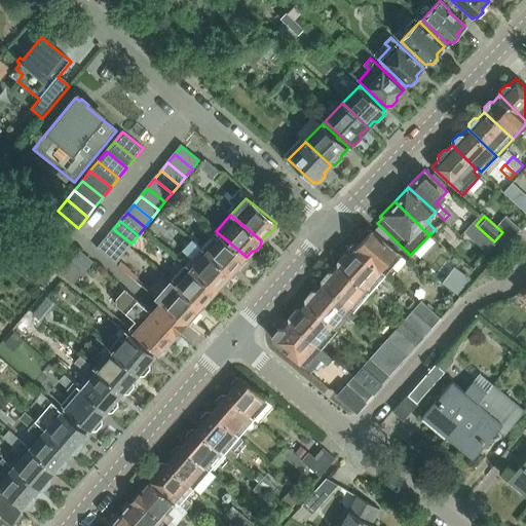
[(132,243),(113,229),(106,238),(123,253),(132,243)]
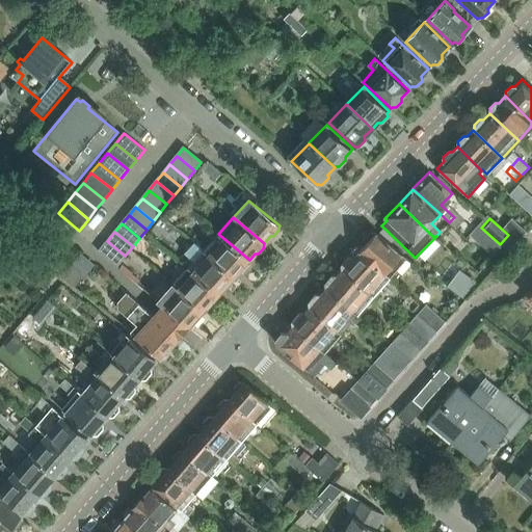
[(365,246),(358,253),(390,280),(407,260),(376,233),(371,234),(364,242),(365,246)]
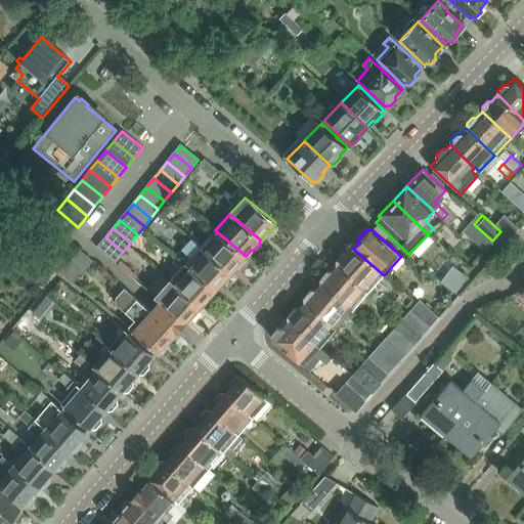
[(246,256),(215,230),(200,247),(230,272),(235,266),(239,266),(245,261),(245,257),(246,256)]
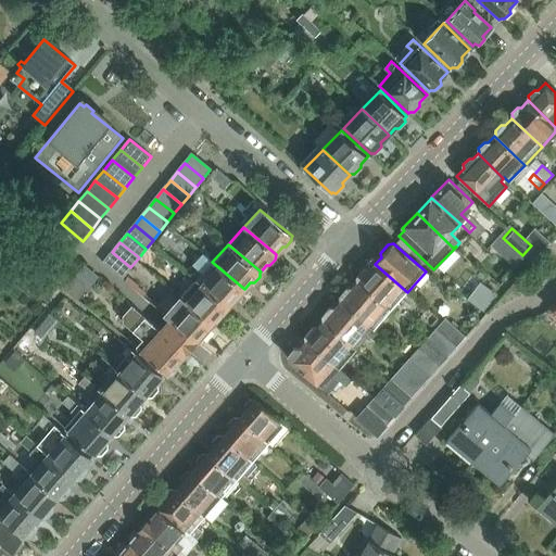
[(130,267),(112,252),(105,260),(124,275),(130,267)]
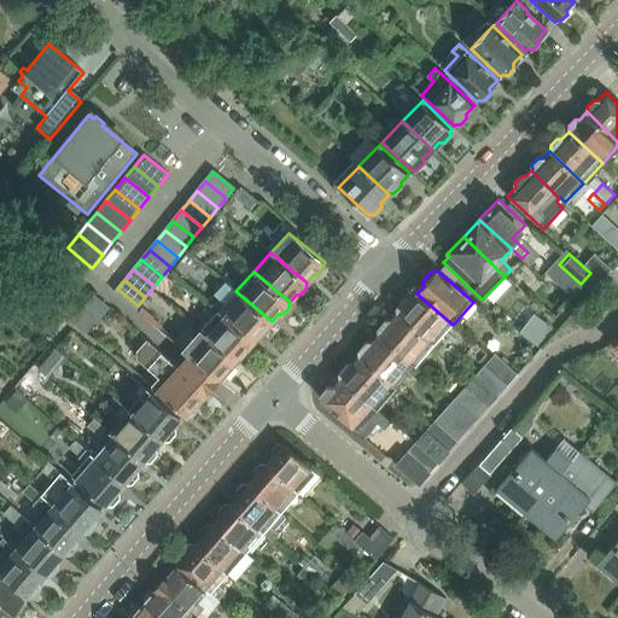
[(226,303),(219,310),(255,340),(260,334),(264,334),(270,327),(270,322),(272,321),(235,291),(225,280),(214,292),(226,303)]
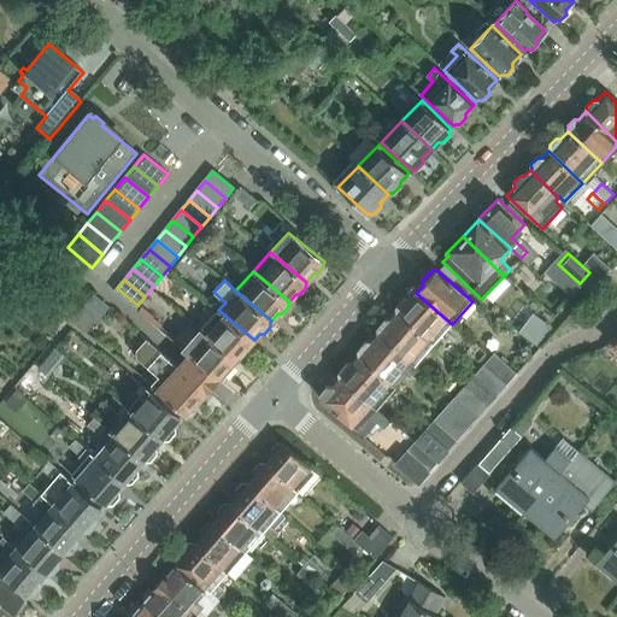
[(398,306),(399,312),(434,345),(452,324),(416,293),(412,298),(406,298),(398,306)]
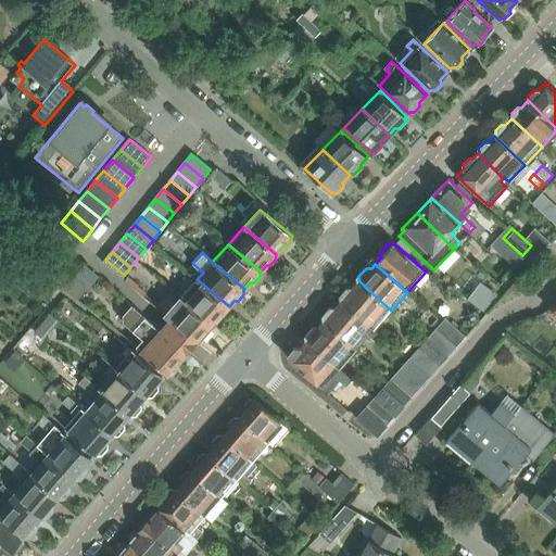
[(197,279),(180,297),(213,324),(219,317),(224,317),(229,312),(228,307),(229,306),(197,279)]
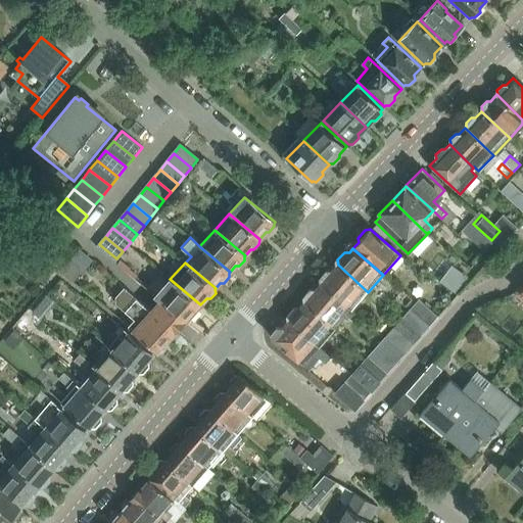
[(320,279),(321,283),(351,311),(368,292),(338,265),(333,270),(328,271),(320,279)]
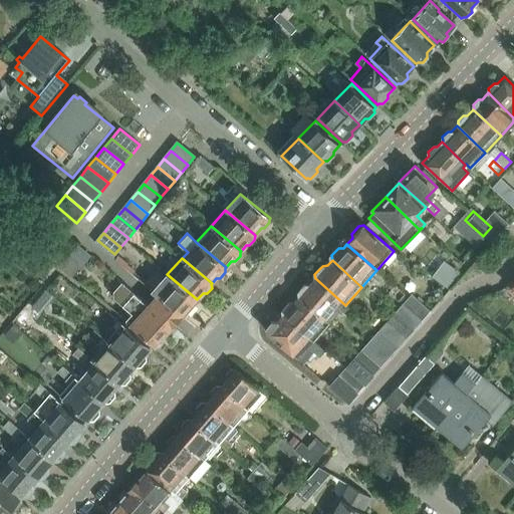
[(445,287),(457,272),(443,261),(431,276),(445,287)]
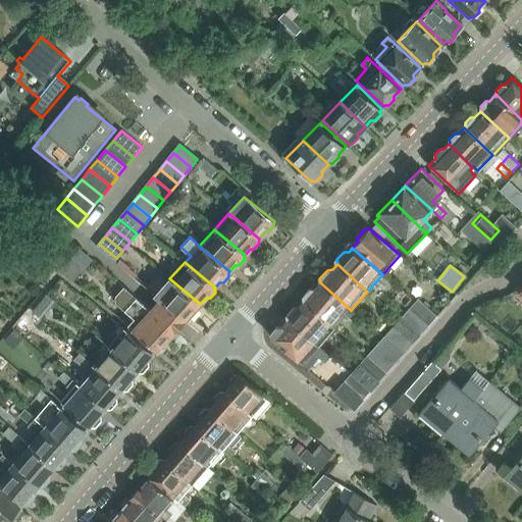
[(159,300),(185,320),(191,318),(199,310),(200,304),(169,278),(154,296),(159,300)]
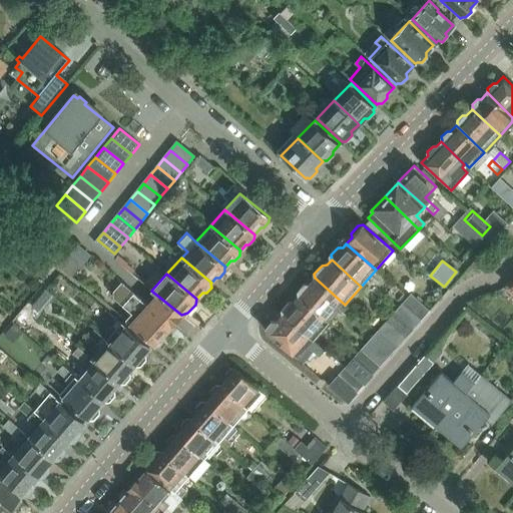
[(299,292),(299,297),(329,323),(345,305),(315,278),(311,283),(306,284),(299,292)]
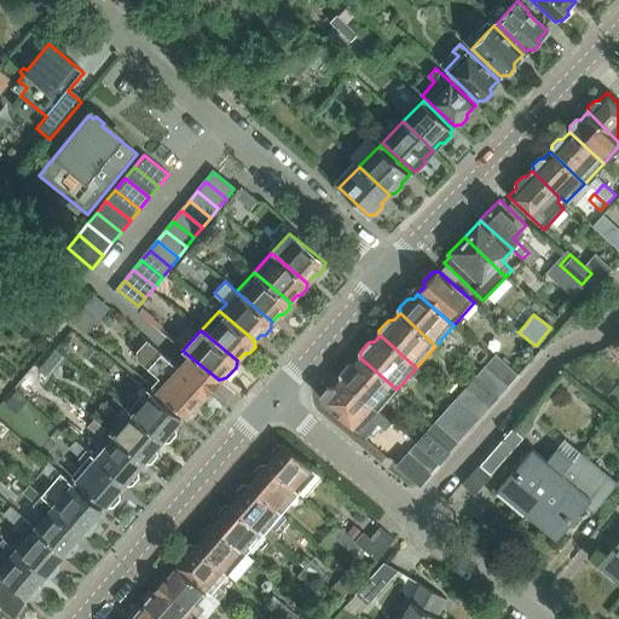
[(178,366),(146,340),(137,352),(137,359),(158,377),(150,386),(186,416),(189,414),(192,414),(200,406),(200,401),(214,386),(219,380),(189,356),(184,359),(178,366)]
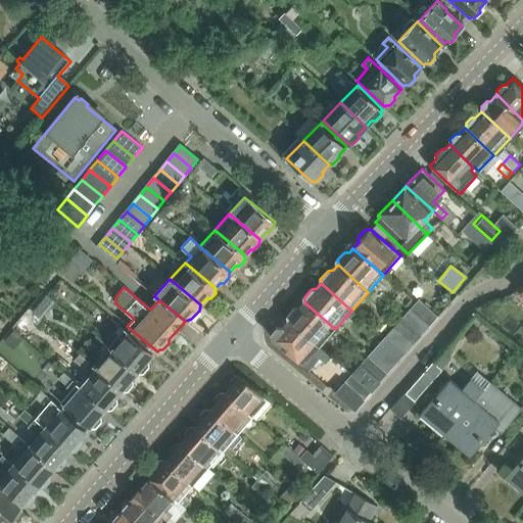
[(410,310),(429,326),(438,317),(419,298),(410,308),(410,310)]
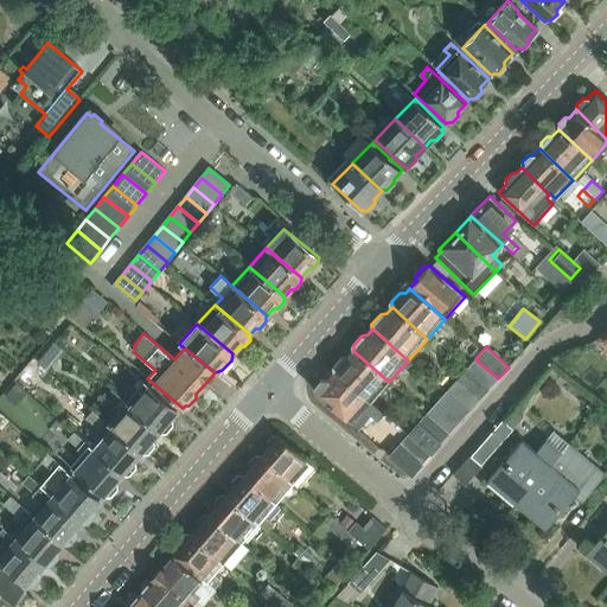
[(334,366),(334,372),(370,403),(389,382),(353,351),(349,356),(343,357),(334,366)]
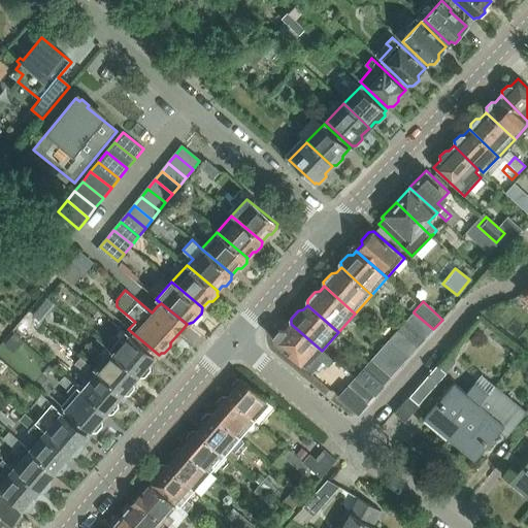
[(403,319),(426,338),(433,329),(414,312),(403,319)]
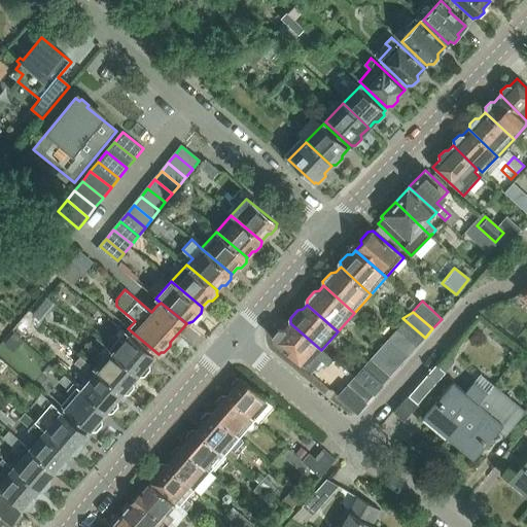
[(397,329),(417,347),(425,338),(402,318),(397,329)]
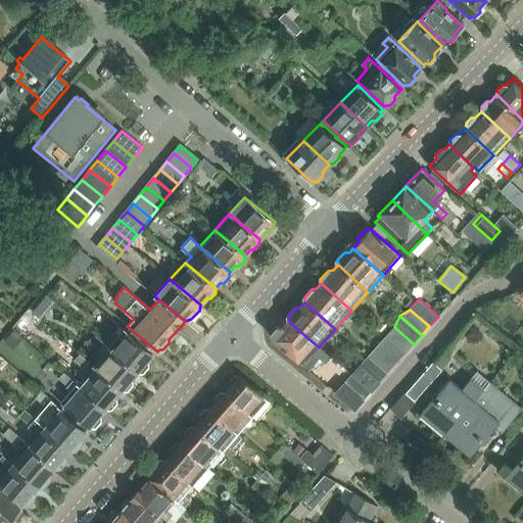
[(273,338),(303,365),(319,347),(288,321),(281,329),(277,328),(273,333),(273,338)]
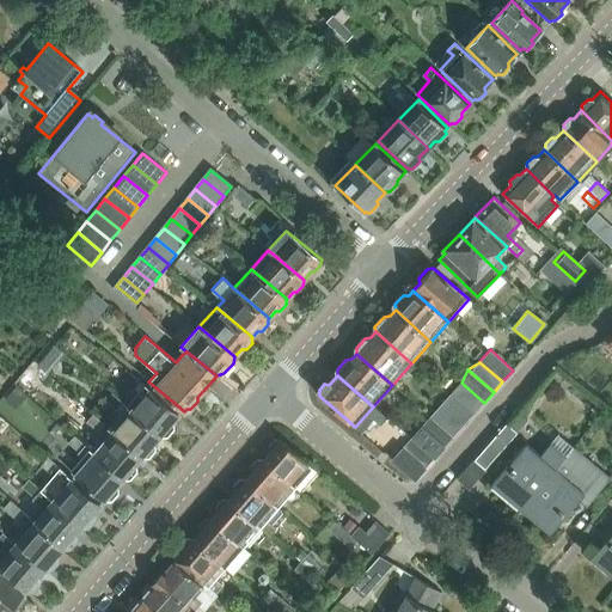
[(461,383),(451,395),(473,414),(484,403),(461,383)]
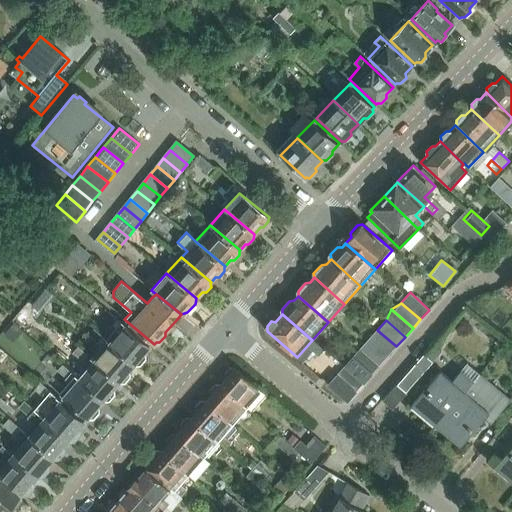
[(149,346),(123,323),(116,330),(119,332),(109,343),(133,364),(134,363),(135,365),(139,365),(143,361),(142,357),(141,355),(149,346)]
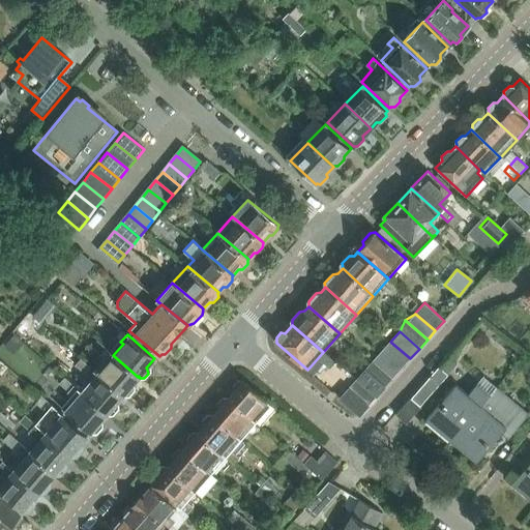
[(104,357),(93,370),(122,395),(123,394),(124,396),(128,395),(134,389),(134,385),(131,384),(138,377),(113,355),(96,341),(91,347),(104,357)]
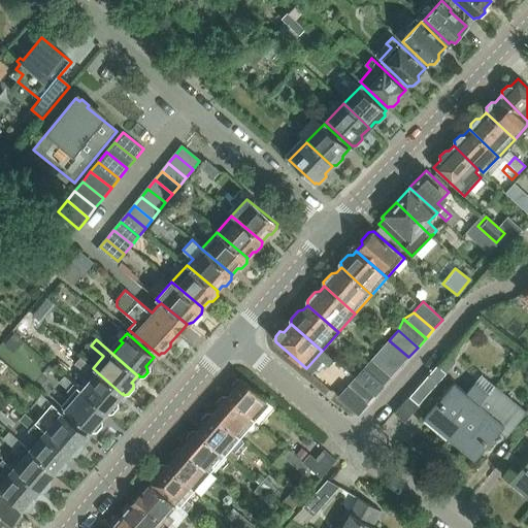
[(371,360),(391,377),(408,357),(389,340),(371,360)]
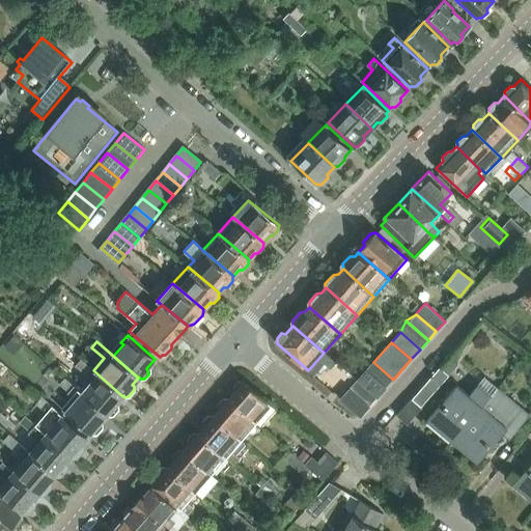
[(75,365),(84,373),(89,367),(80,359),(75,365)]
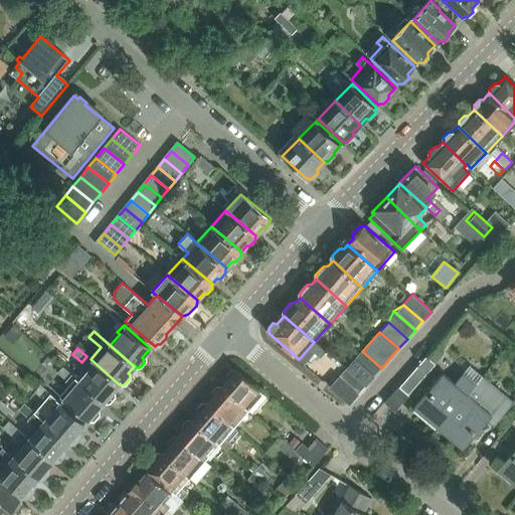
[(362,351),(355,360),(373,376),(381,368),(362,351)]
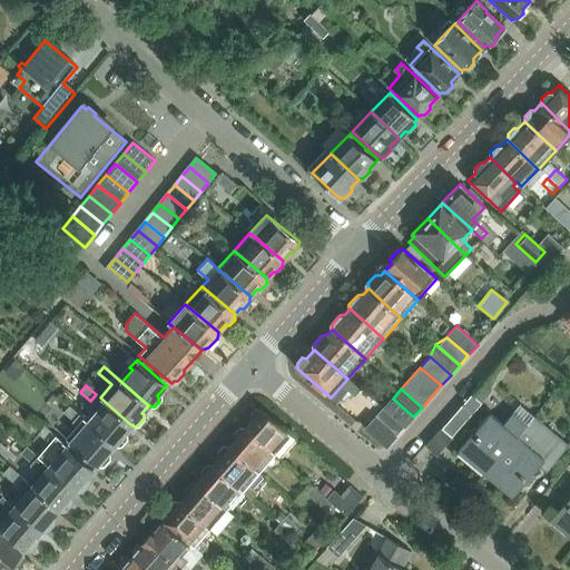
[(446,431),(458,440),(490,402),(479,393),(446,431)]
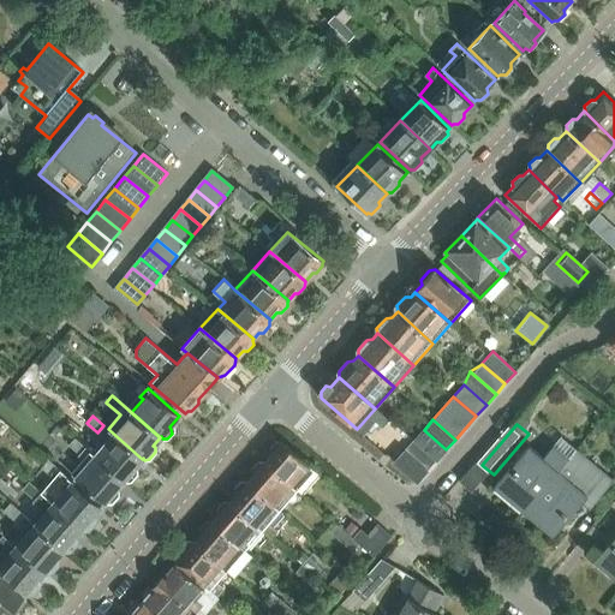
[(108,429),(89,451),(123,481),(124,479),(126,482),(131,481),(137,473),(136,469),(135,467),(142,459),(108,429)]
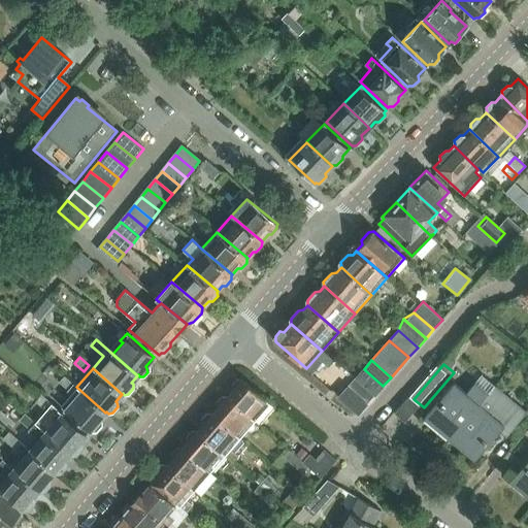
[(355,378),(374,396),(383,386),(364,369),(355,378)]
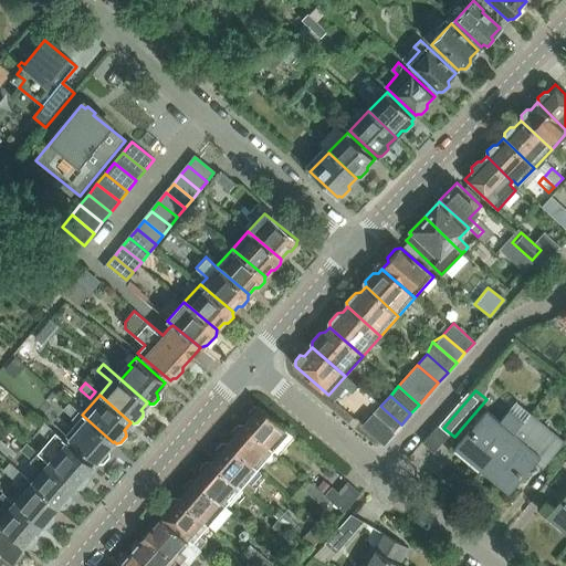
[(113,442),(63,399),(59,406),(72,418),(71,419),(75,422),(64,436),(96,462),(97,461),(98,463),(103,462),(108,456),(108,451),(106,450),(113,442)]
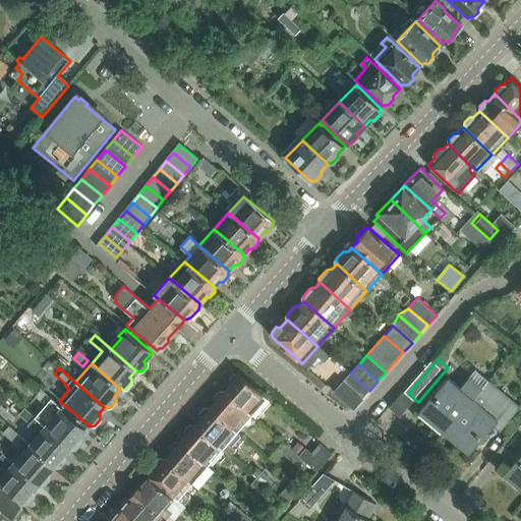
[(369,391),(350,373),(335,392),(353,408),(369,391)]
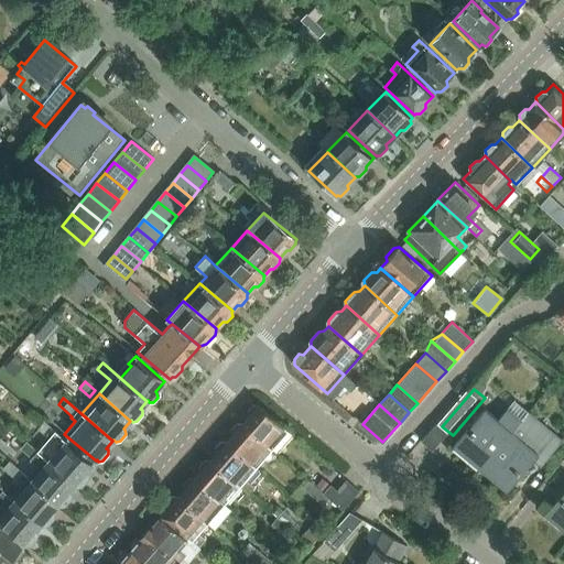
[(247,412),(248,418),(242,424),(272,449),(288,431),(259,405),(258,407),(253,405),(247,412)]
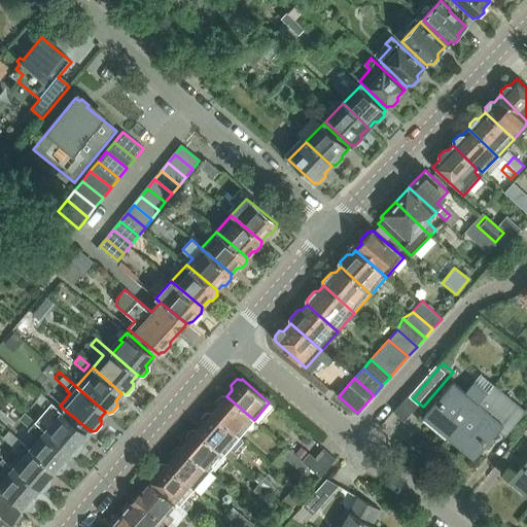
[(423,418),(448,440),(487,393),(473,383),(465,393),(453,382),(423,418)]
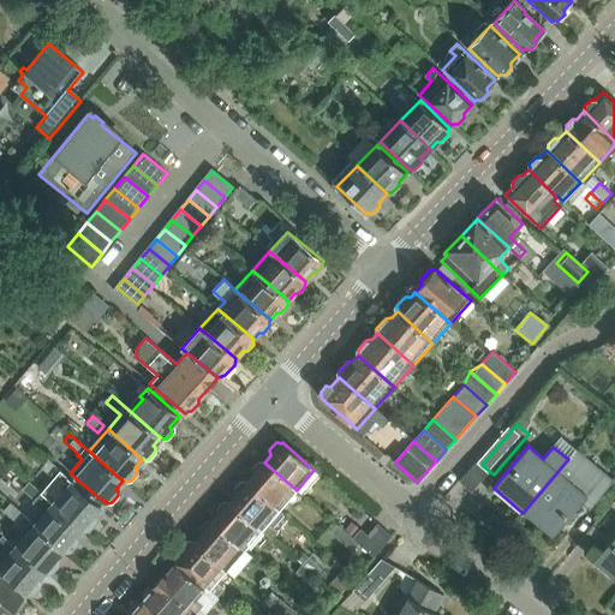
[(568,459),(523,513),(553,537),(583,502),(590,507),(613,479),(577,449),(568,459)]
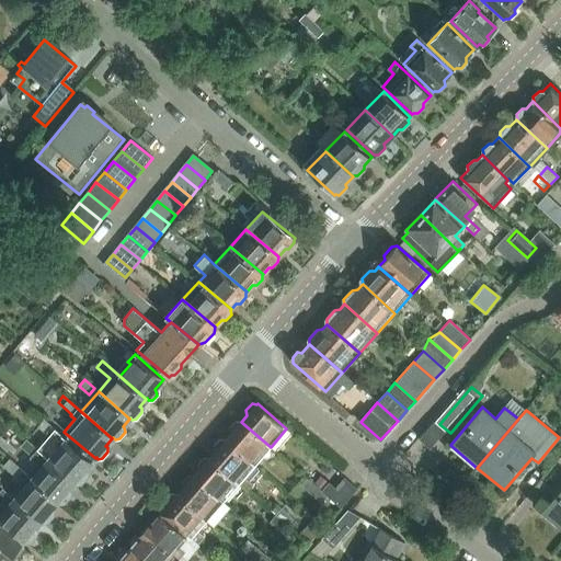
[(36,426),(49,437),(55,430),(56,430),(43,419),(36,426)]
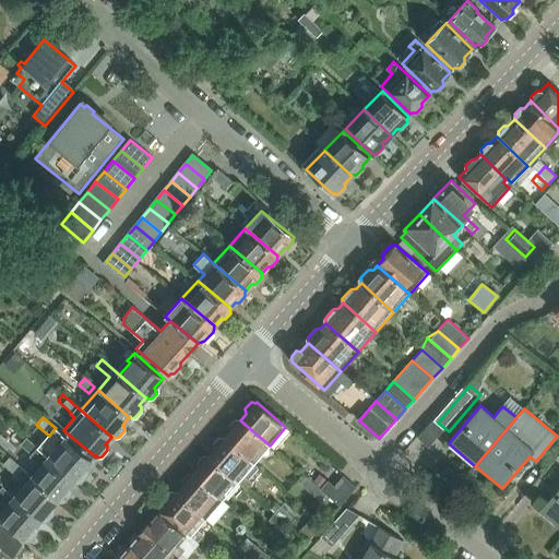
[(230,431),(224,438),(253,464),(270,445),(240,420),(239,420),(235,420),(229,427),(230,431)]
